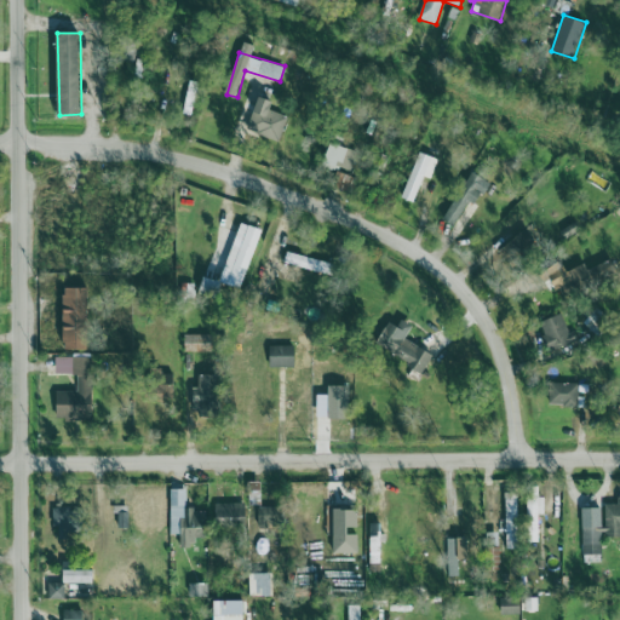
[(286,114),(271,112),(274,99),(257,97),(251,133),(281,139),(286,114)]
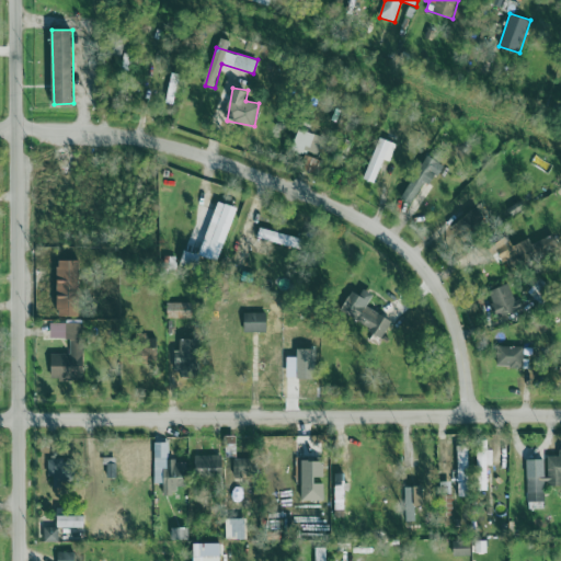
[(317,157),(324,138),(300,129),(293,148),(317,157)]
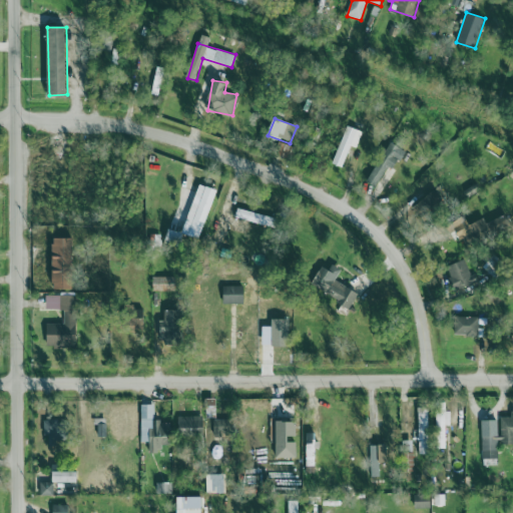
[(335,164),(344,167),(351,146),(358,148),(364,131),(346,126),(335,164)]
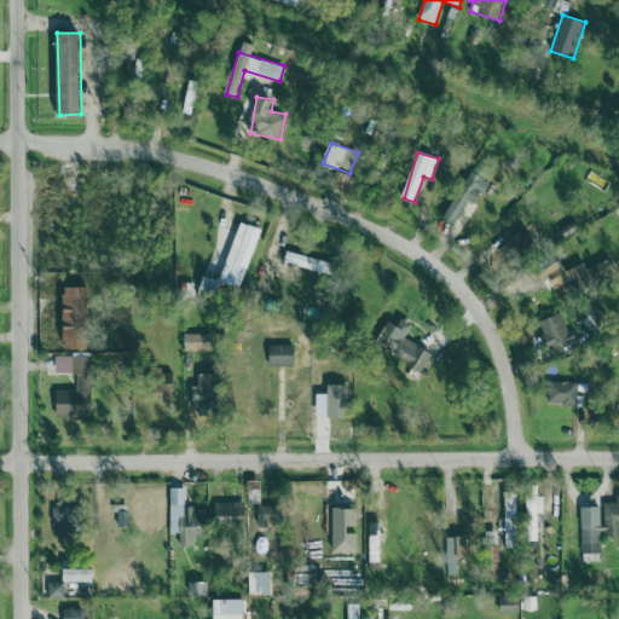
[(468,201),(478,206),(490,180),(469,171),(445,221),(456,226),(468,201)]
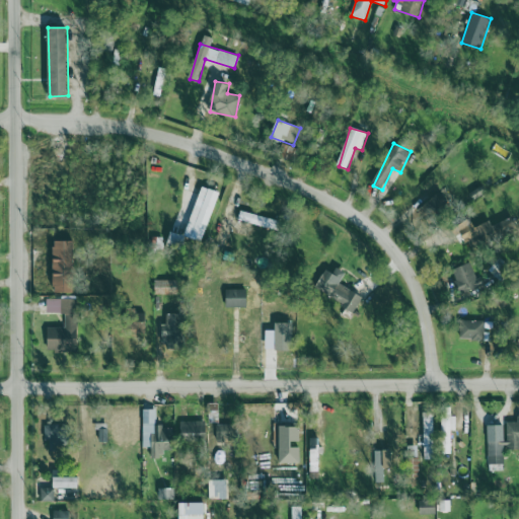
[(281,157),(294,158),(295,146),(282,145),(281,157)]
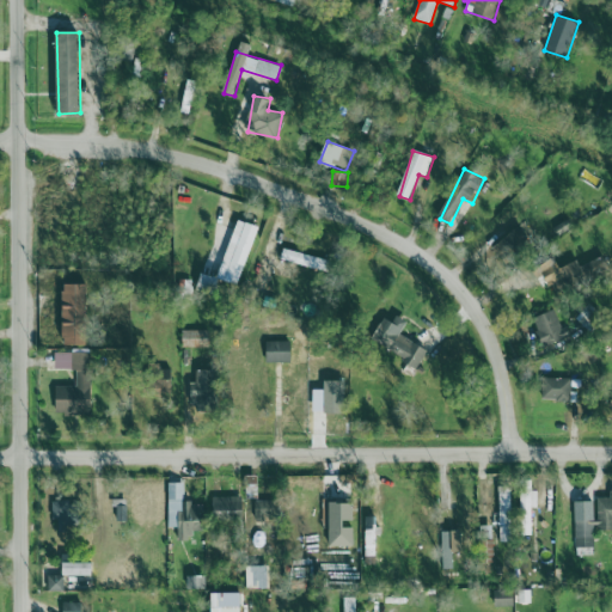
[(259,227),(239,220),(218,279),(238,287),(259,227)]
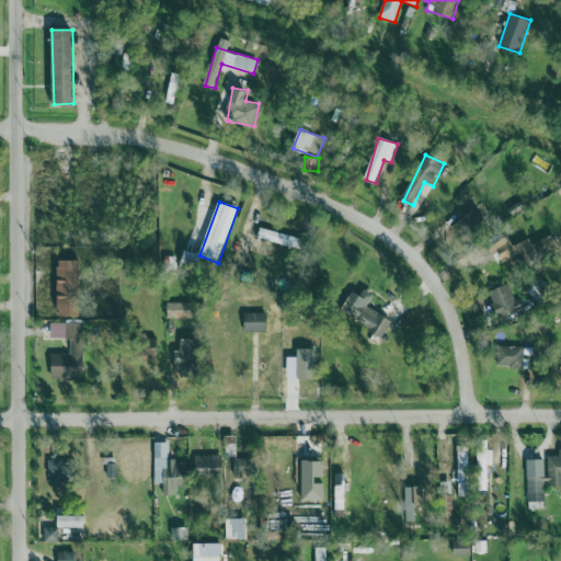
[(489,225),(474,207),(450,227),(464,244),(489,225)]
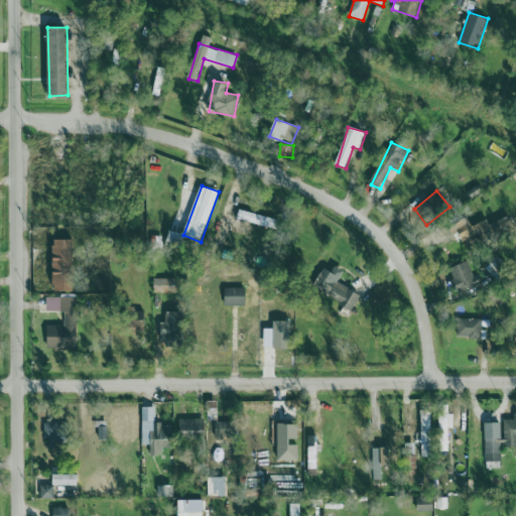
[(272,229),(275,220),(240,210),(237,218),(272,229)]
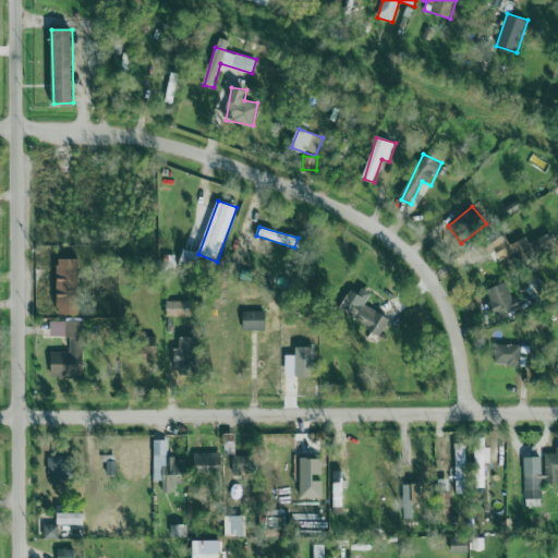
[(528,238),(509,245),(507,237),(492,242),(499,262),(510,257),(512,263),(554,249),(549,235),(529,243),(528,238)]
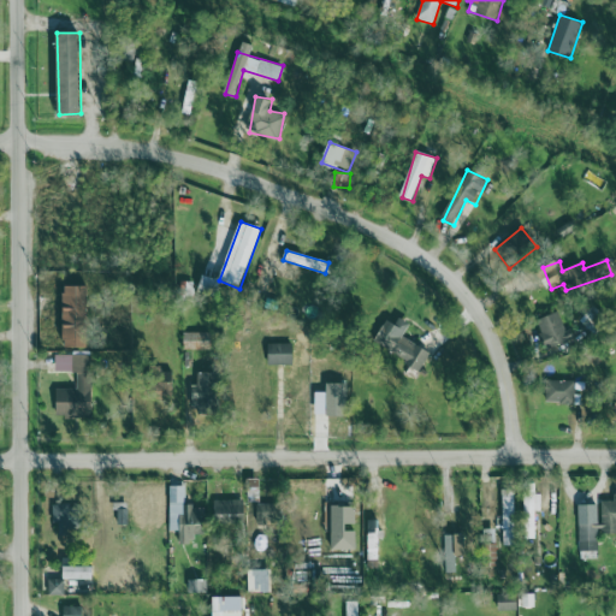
[(90,348),(89,286),(64,286),(65,348),(90,348)]
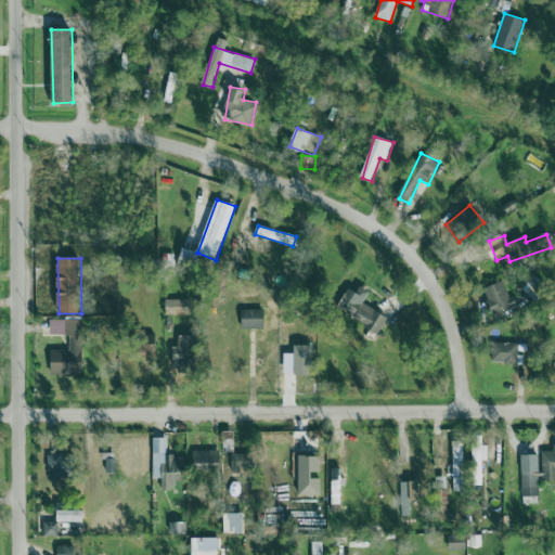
[(510,298),(503,281),(482,289),(492,317),(518,307),(515,296),(510,298)]
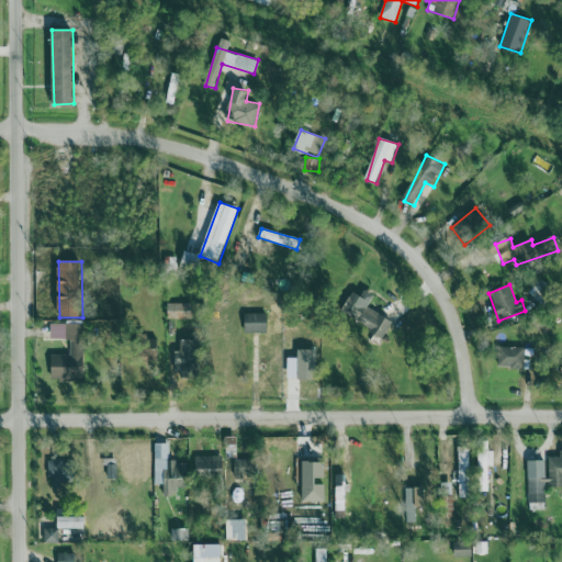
[(384,338),(393,321),(368,308),(374,295),(364,290),(361,296),(352,292),(340,315),(384,338)]
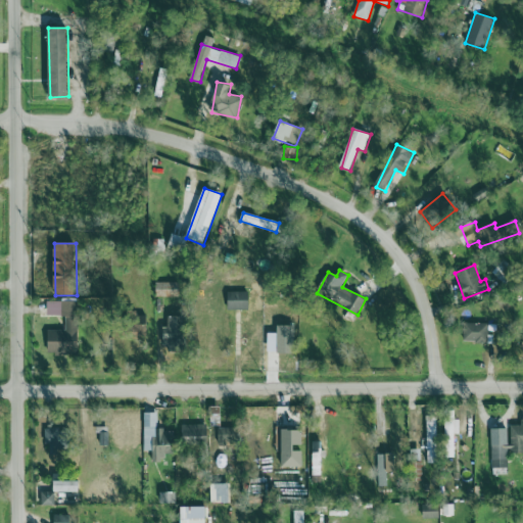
[(179,283),(156,282),(156,296),(179,296),(179,283)]
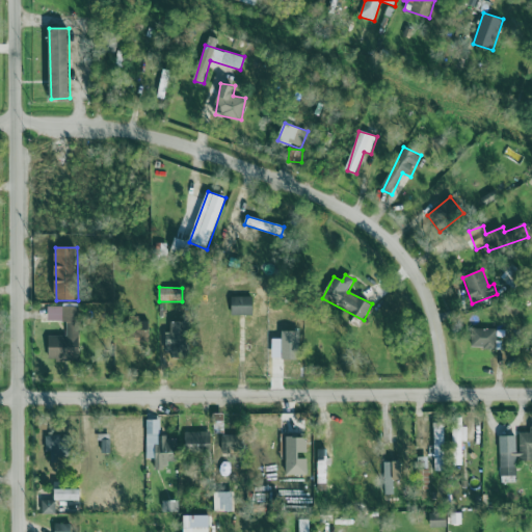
[(232,316),(254,315),(254,296),(232,297),(232,316)]
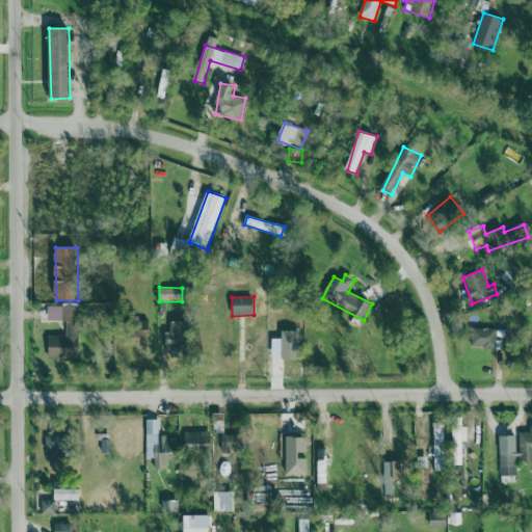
[(47,307),(48,321),(67,321),(67,336),(49,336),(49,360),(80,360),(79,307),(47,307)]
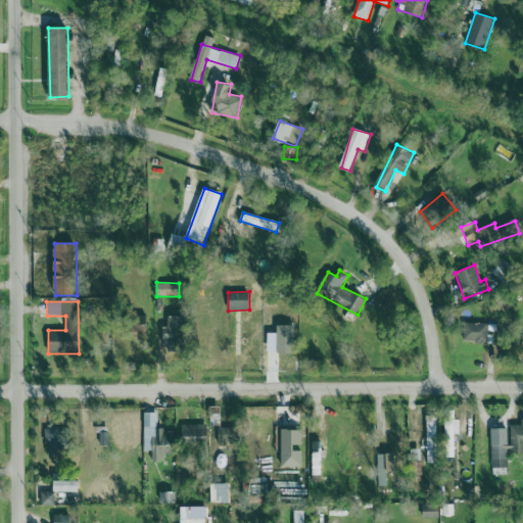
[(148,317),(137,317),(137,334),(148,334),(148,317)]
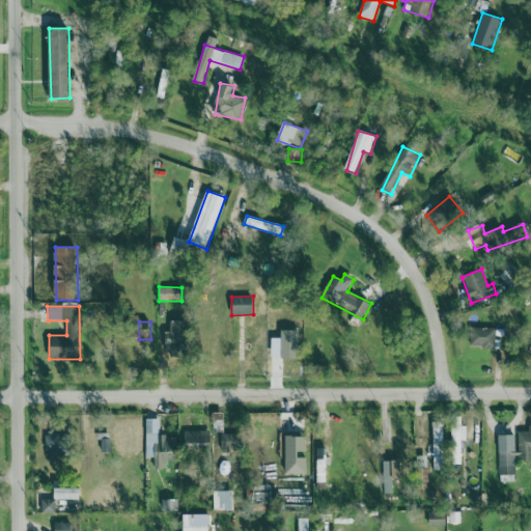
[(166,332),(166,356),(190,357),(191,322),(171,322),(171,332),(166,332)]
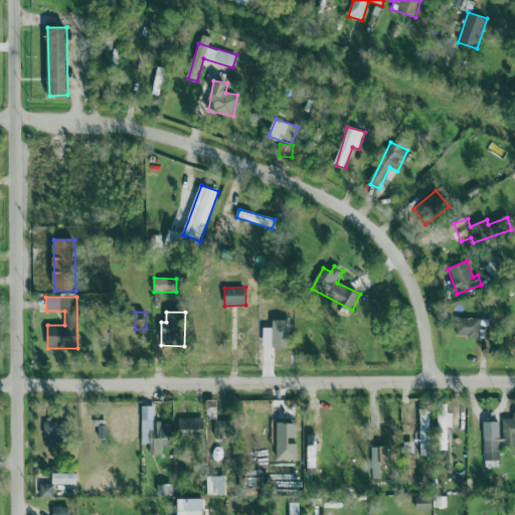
[(457,337),(481,337),(481,318),(457,318),(457,337)]
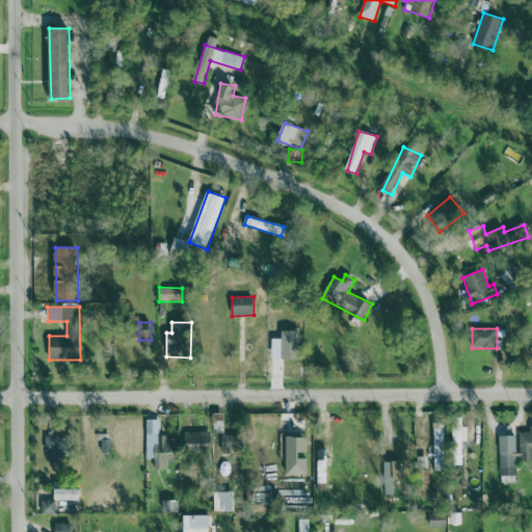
[(147,459),(155,459),(155,470),(169,470),(169,462),(177,462),(177,437),(160,437),(160,420),(147,420),(147,459)]
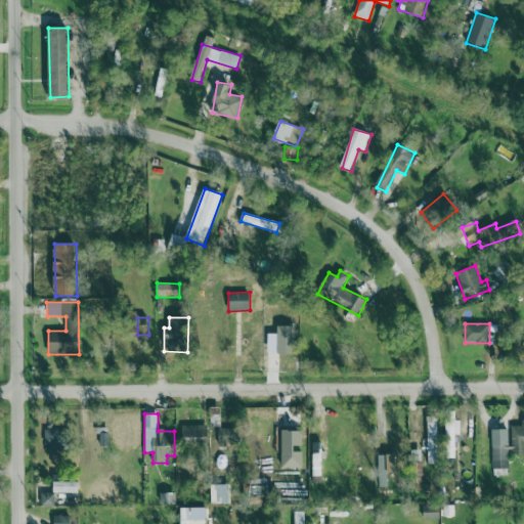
[(438,417),(428,417),(428,465),(438,464),(438,417)]
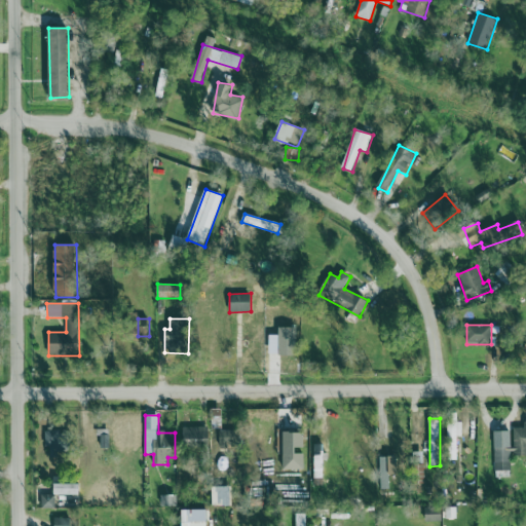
[(494,446),(494,472),(512,471),(511,456),(525,455),(525,426),(513,427),(514,446),(494,446)]
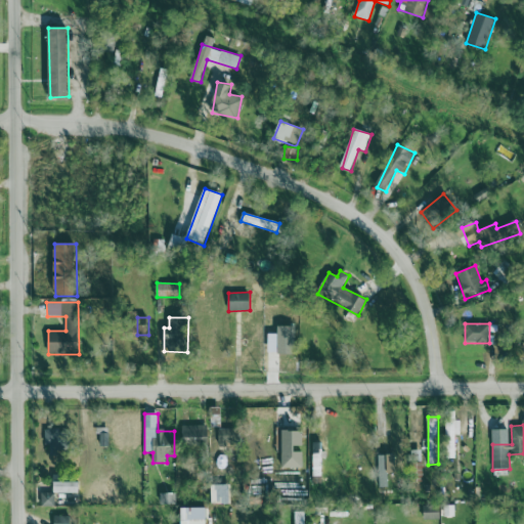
[(182,426),(182,448),(208,449),(208,426),(182,426)]
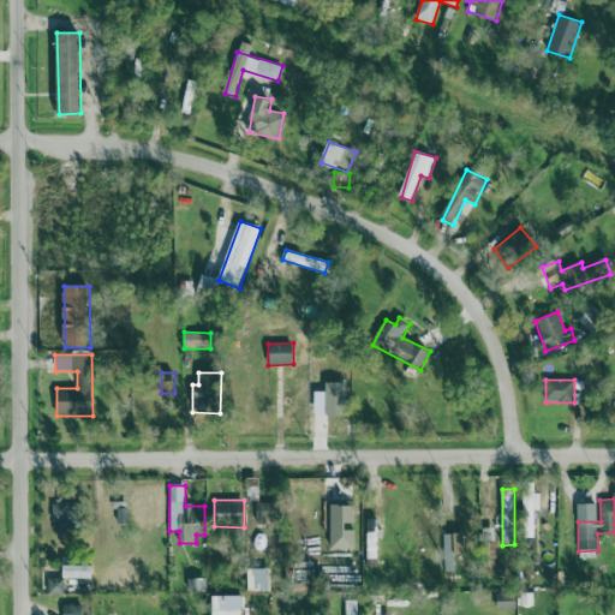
[(256,523),(278,523),(278,503),(256,503),(256,523)]
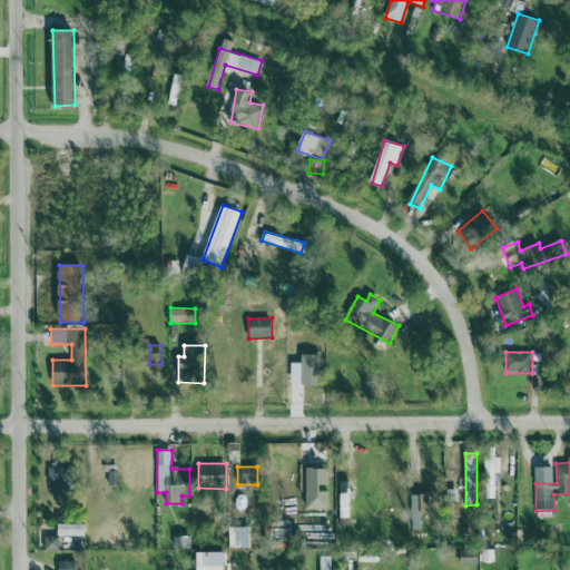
[(49,468),(49,484),(56,484),(56,507),(75,505),(75,468),(49,468)]
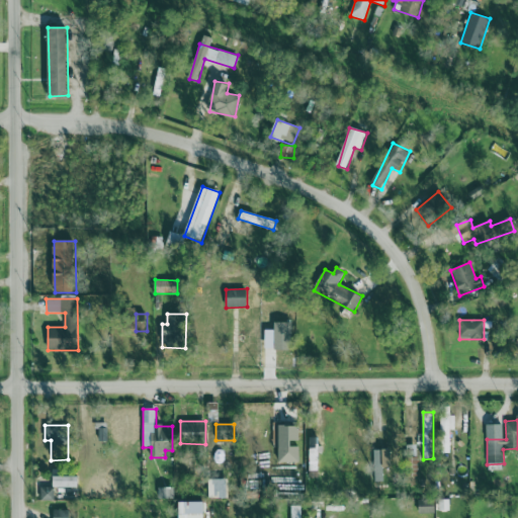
[(299,462),(298,426),(278,426),(278,462),(299,462)]
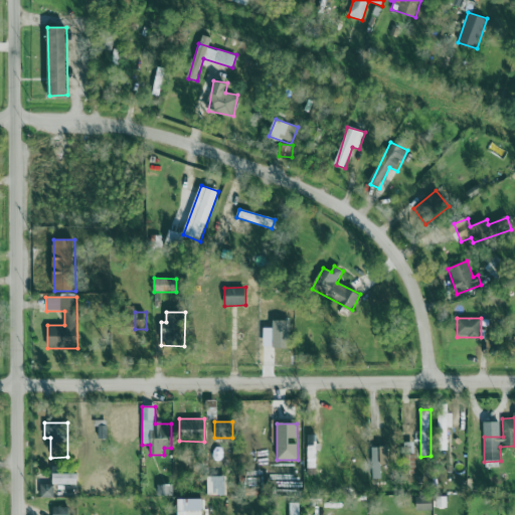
[(99,440),(107,440),(107,425),(99,425),(99,440)]
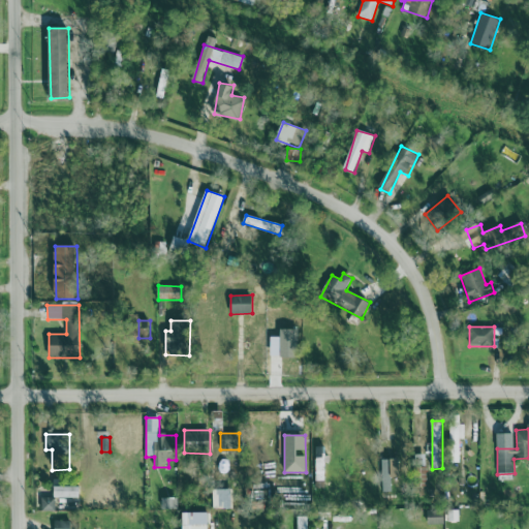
[(382,460),(383,492),(392,492),(391,477),(400,477),(399,459),(382,460)]
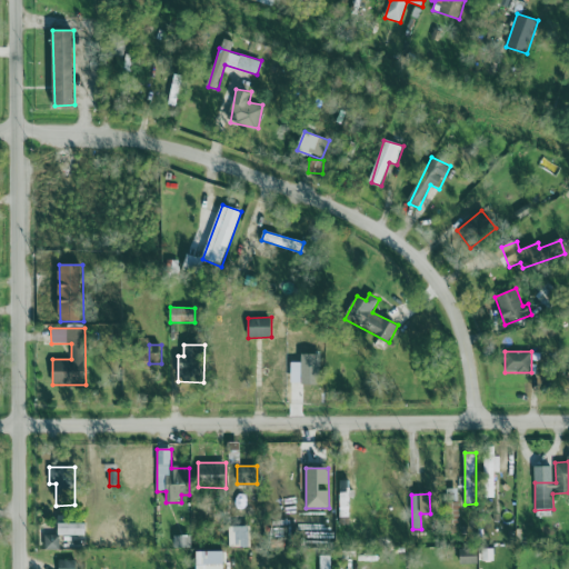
[(86,523),(59,523),(59,536),(76,536),(76,546),(85,546),(86,523)]
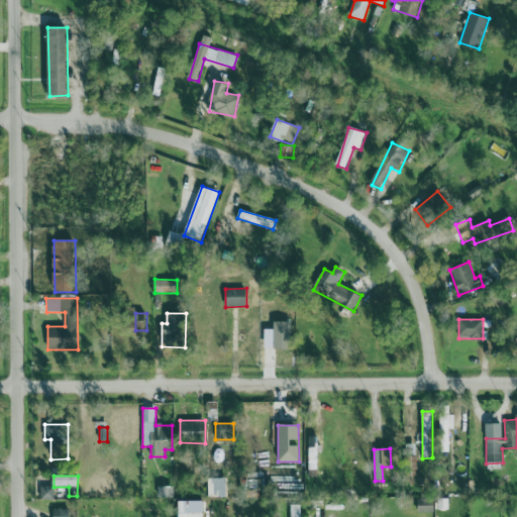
[(227,479),(208,479),(209,498),(228,497),(227,479)]
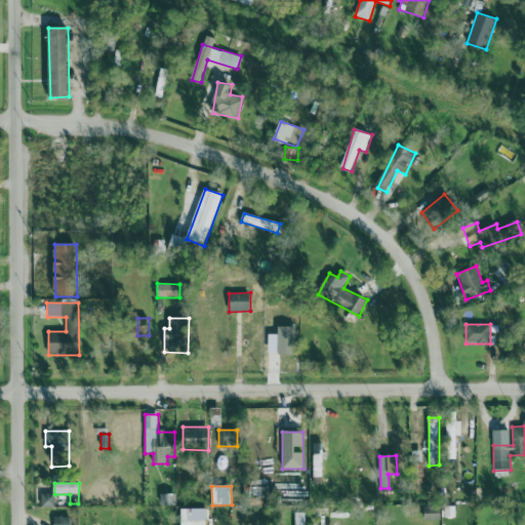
[(54,508),(54,494),(41,494),(41,508),(54,508)]
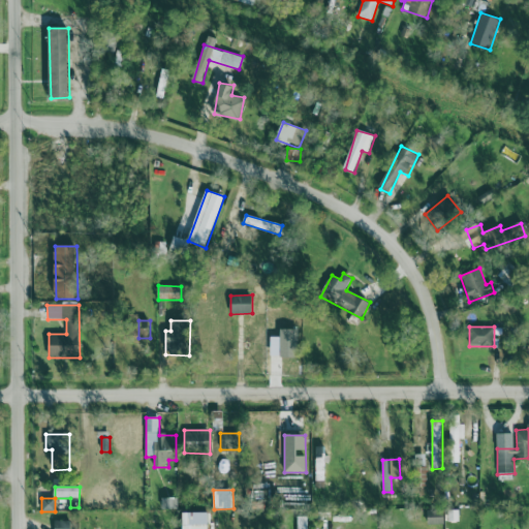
[(162,510),(178,509),(178,498),(162,498),(162,510)]
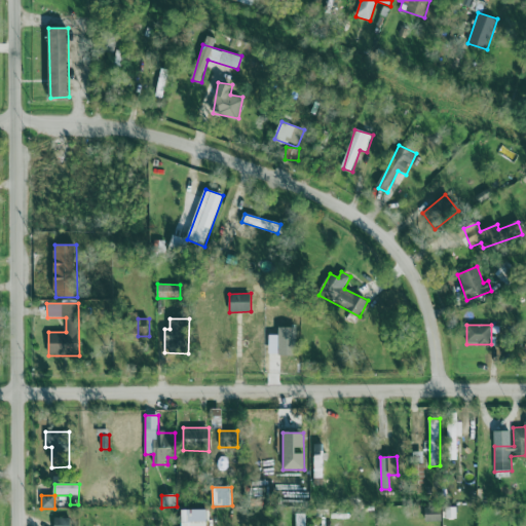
[(442,522),(443,509),(425,509),(424,521),(442,522)]
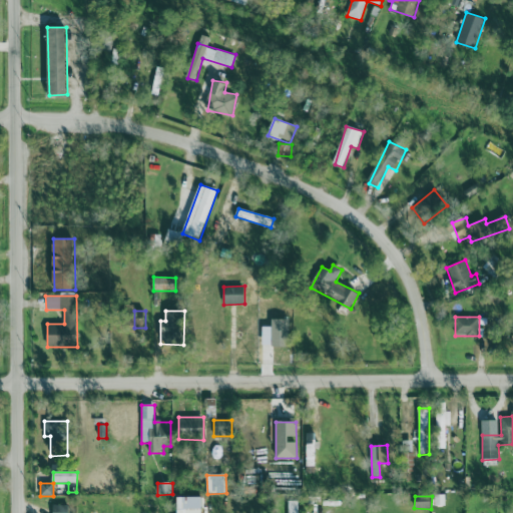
[(202,512),(202,497),(177,498),(177,512),(202,512)]
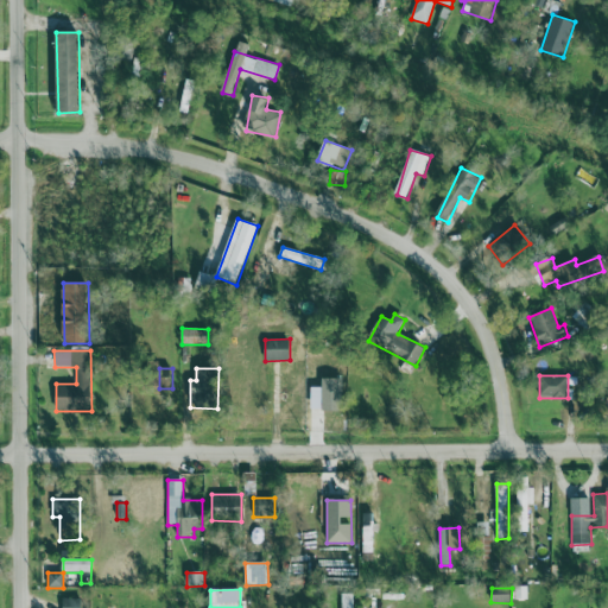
[(353,607),(353,595),(342,596),(342,607),(353,607)]
